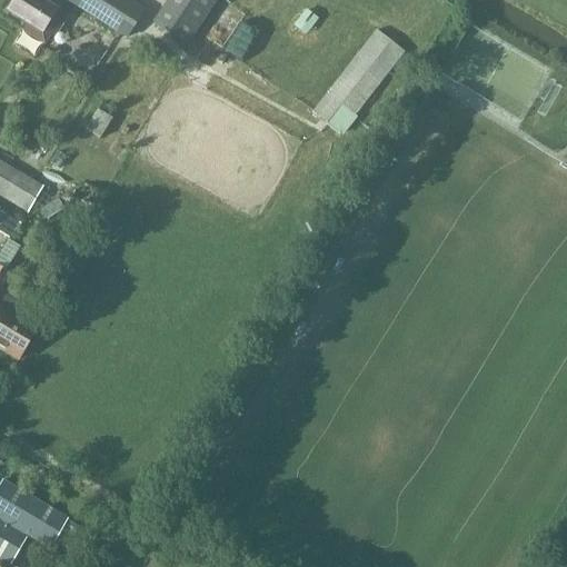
[(67,17),(40,0),(15,0),(9,10),(28,22),(23,29),(45,42),(53,29),(58,31),(67,17)]
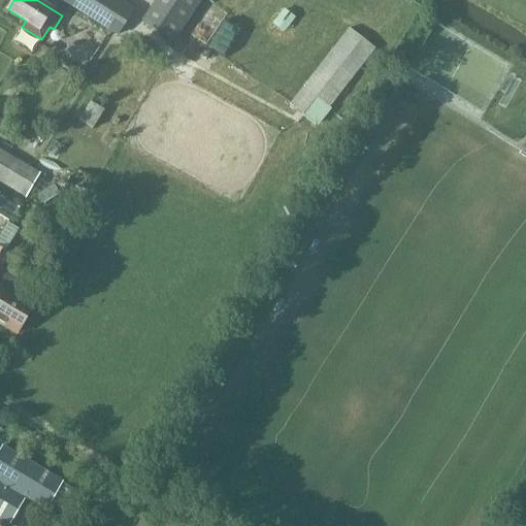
[(64,0),(112,32),(128,7),(116,0),(64,0)]
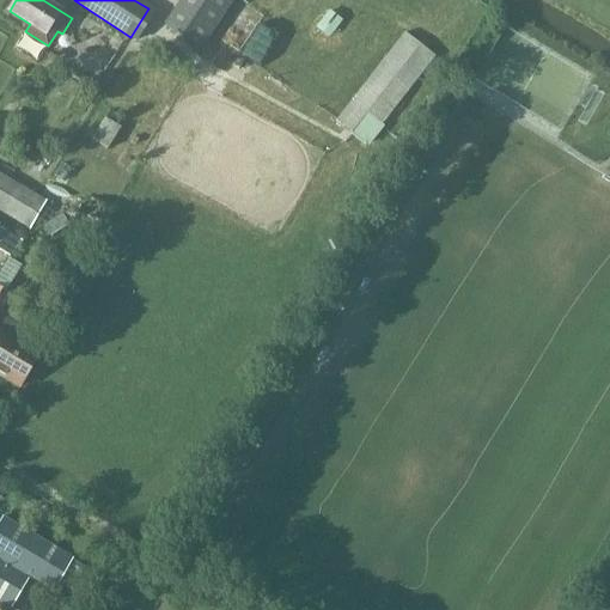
[(180,0),(164,23),(201,48),(233,0),(180,0)]
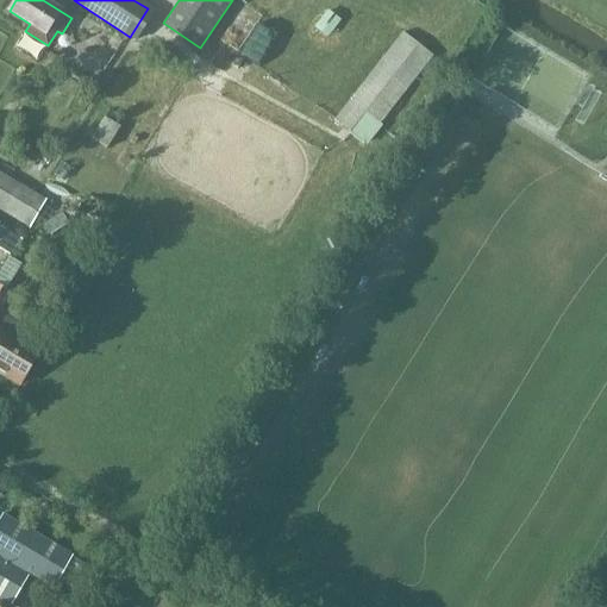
[(336,29),(349,11),(335,0),(321,18),(336,29)]
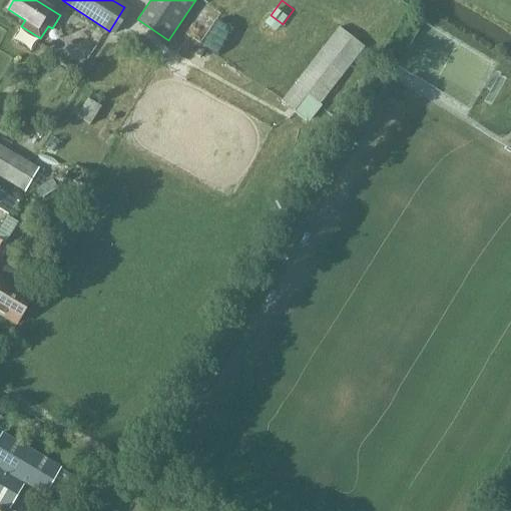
[(366,46),(352,36),(339,26),(281,100),(308,120),(366,46)]
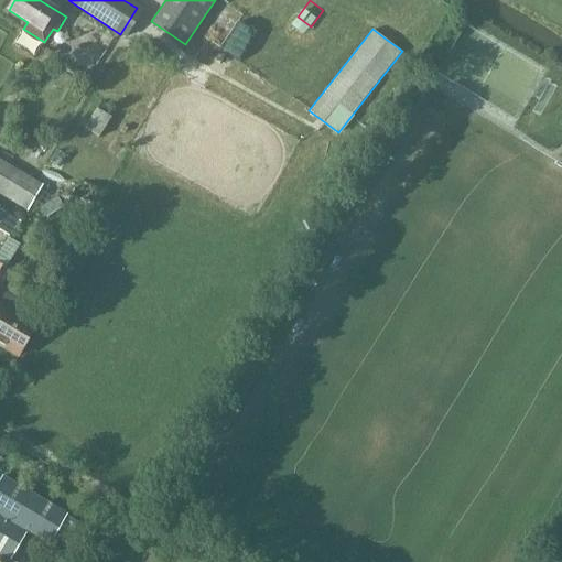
[(111,116),(97,107),(85,127),(99,136),(111,116)]
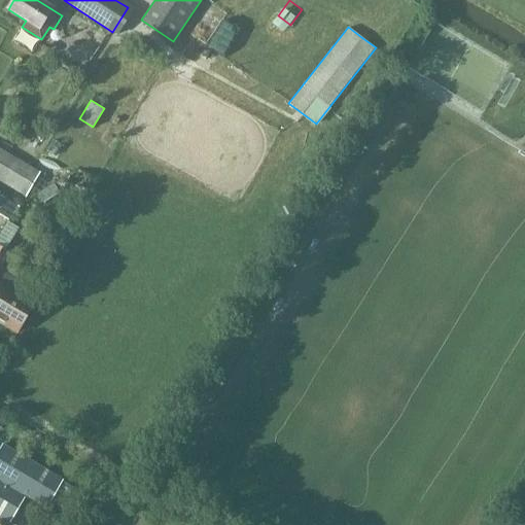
[(0,147),(0,180),(26,197),(40,171),(0,147)]
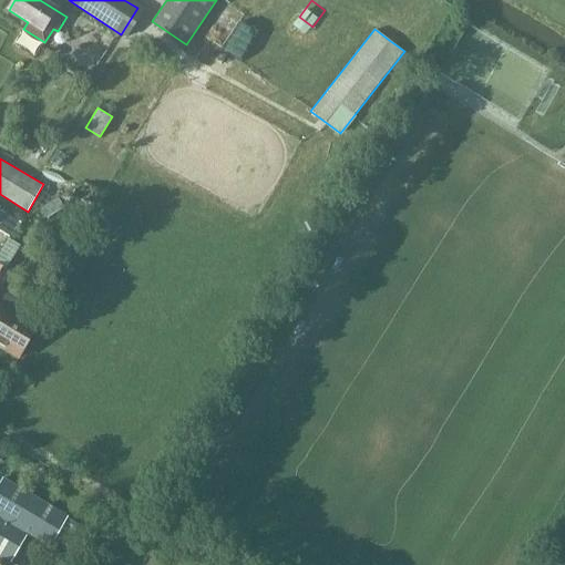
[(51,183),(40,201),(62,214),(73,196),(51,183)]
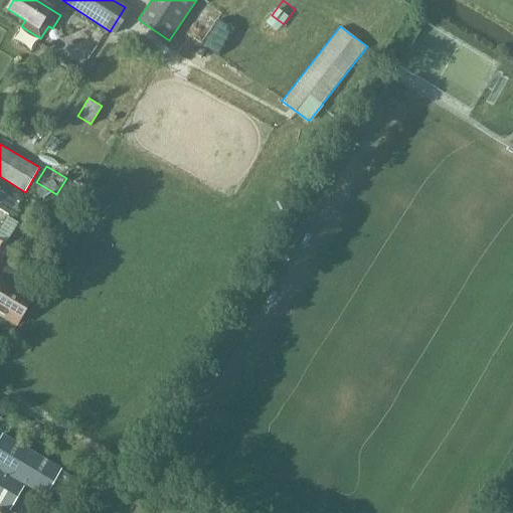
[(0,210),(0,211),(10,194),(0,188),(0,210)]
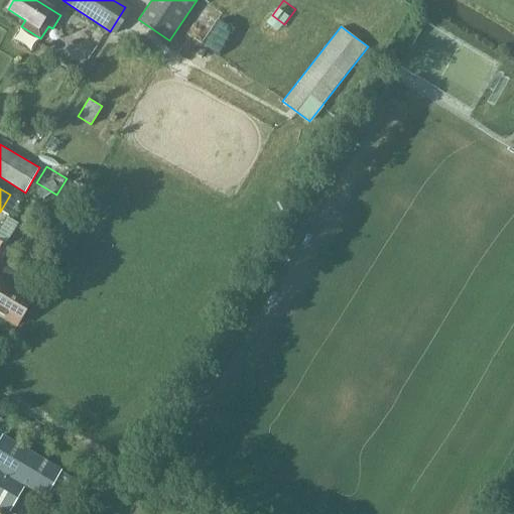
[(0,261),(8,248),(0,242),(0,261)]
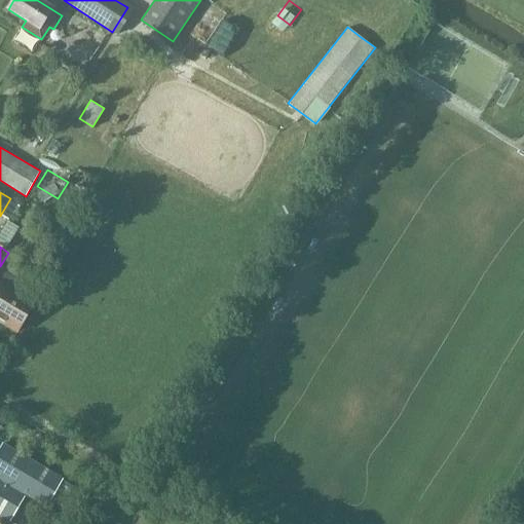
[(5,272),(0,281),(0,321),(16,331),(33,303),(13,292),(20,282),(5,272)]
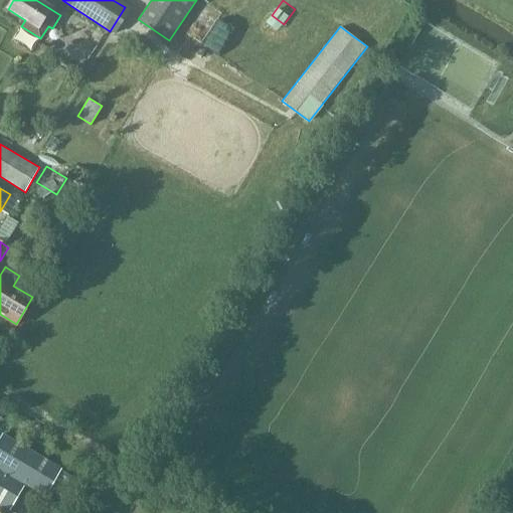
[(4,433),(2,436),(0,438),(0,502),(11,509),(27,482),(47,494),(46,497),(57,503),(73,476),(62,469),(63,468),(4,433)]
